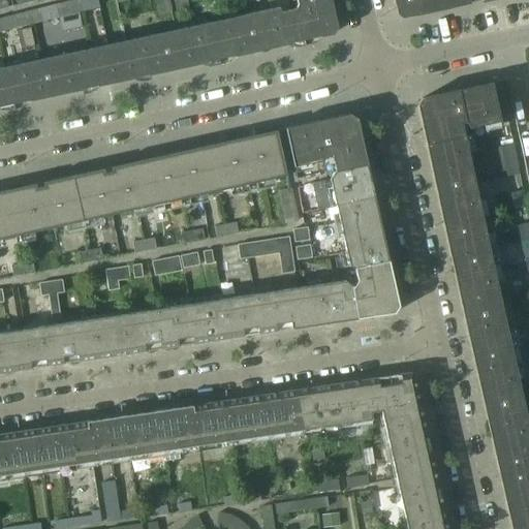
[(79,0),(74,0),(55,5),(58,18),(82,11),(79,0)]
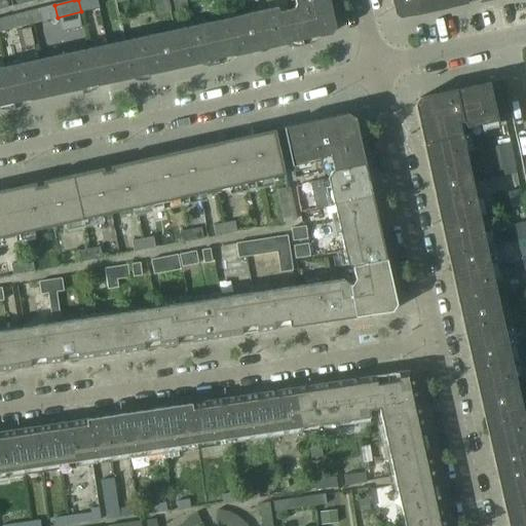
[(95,0),(78,0),(81,11),(97,7),(95,0)]
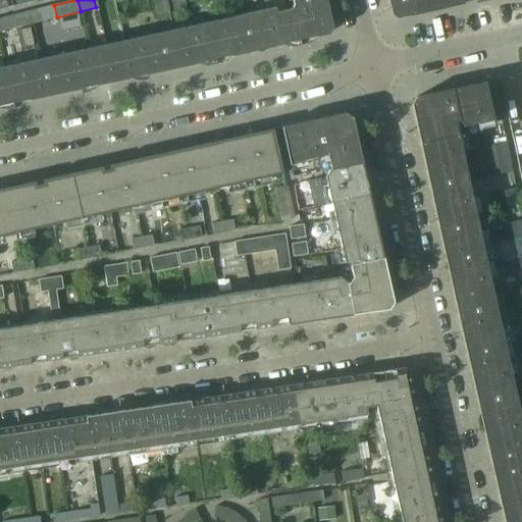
[(165,0),(152,0),(156,13),(168,10),(165,0)]
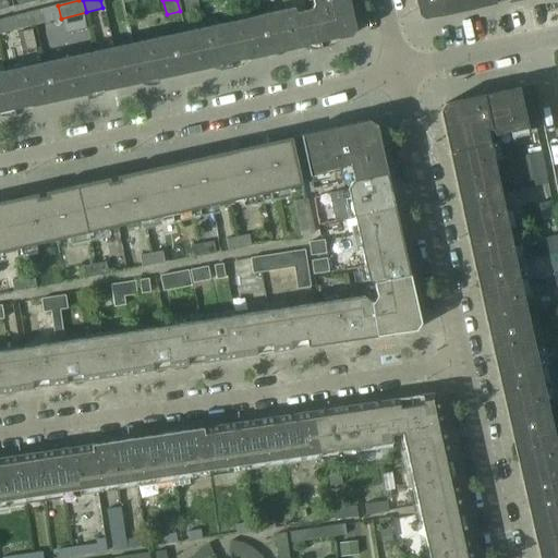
[(195,0),(182,0),(185,14),(198,11),(195,0)]
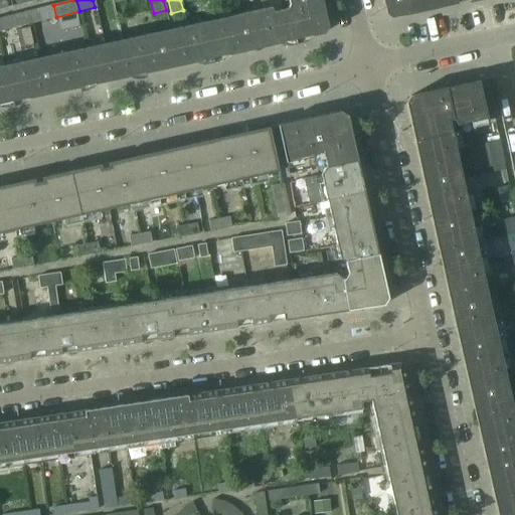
[(327,27),(320,0),(286,0),(287,3),(286,8),(323,33),(327,27)]
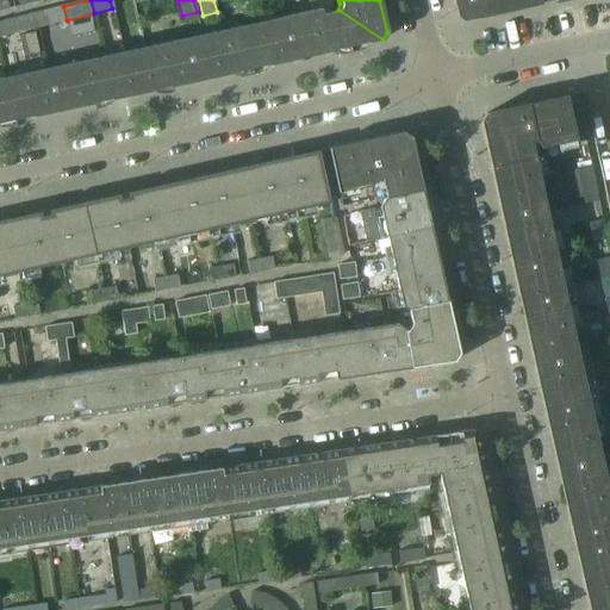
[(510,11),(506,0),(453,0),(454,5),(455,5),(458,17),(464,20),(479,17),(479,18),(510,11)]
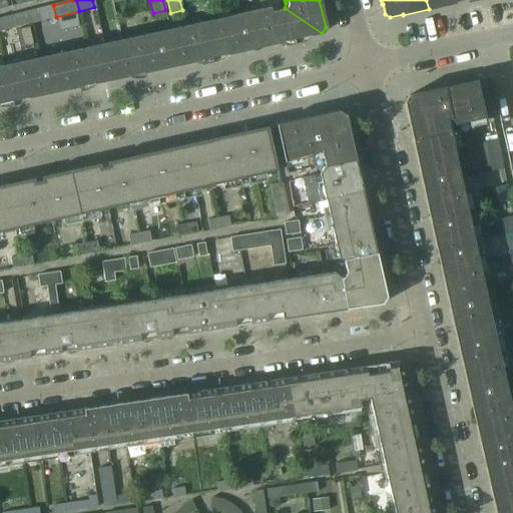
[(455,3),(454,0),(426,0),(429,9),(455,3)]
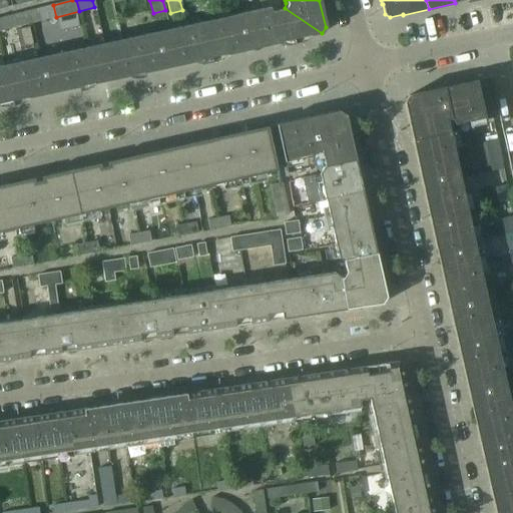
[(53,5),(37,9),(40,21),(56,17),(53,5)]
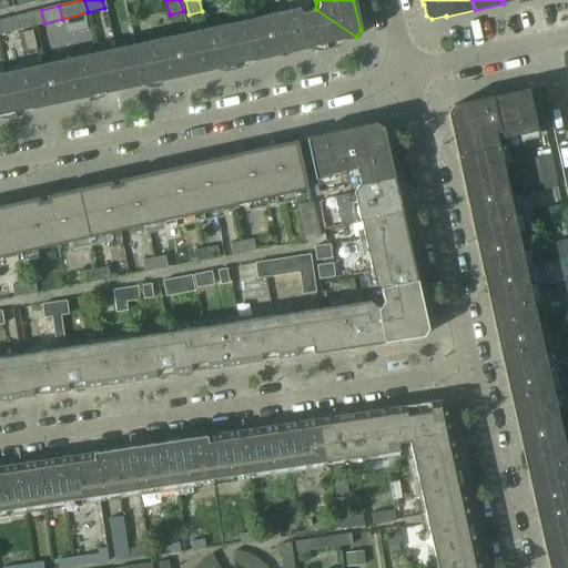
[(224,67),(356,37),(315,9),(298,13),(298,9),(215,28),(224,67)]
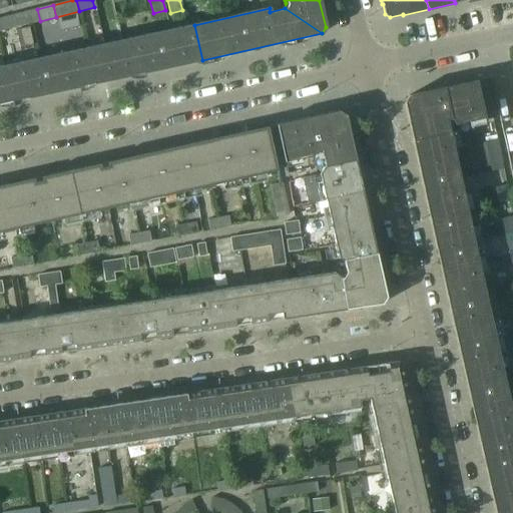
[(37,9),(13,15),(16,27),(40,21),(37,9)]
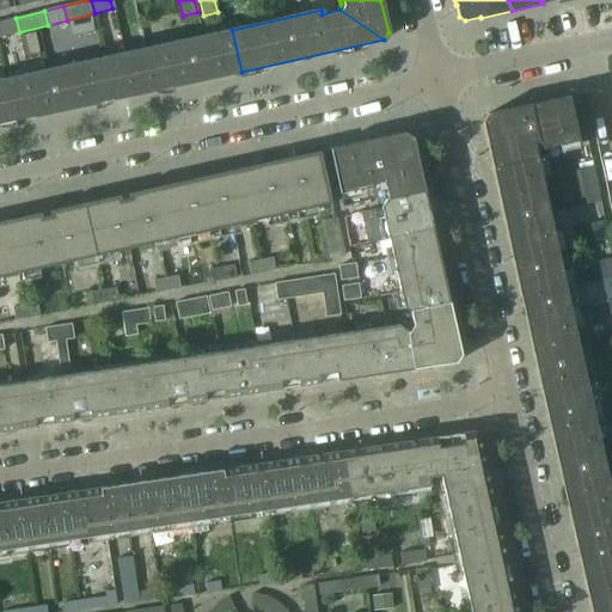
[(16,18),(0,22),(0,36),(0,37),(19,32),(16,18)]
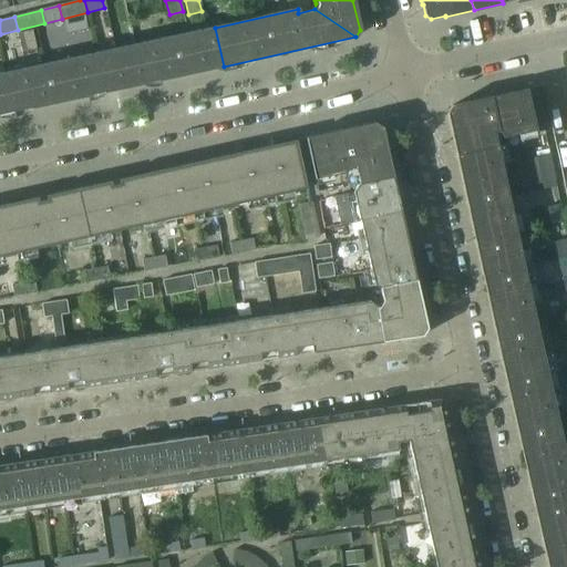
[(224,66),(215,28),(133,45),(142,84),(224,66)]
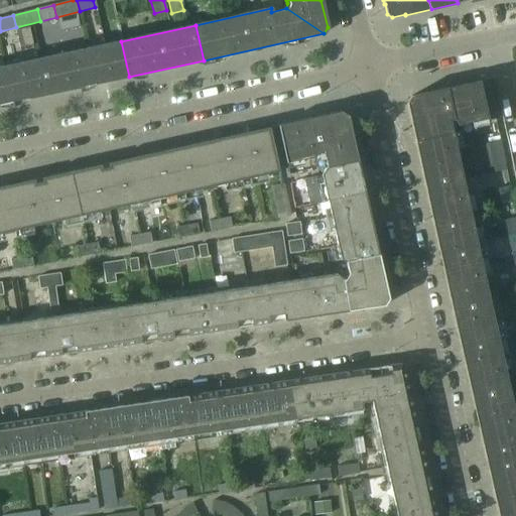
[(129,77),(121,41),(101,46),(109,81),(129,77)]
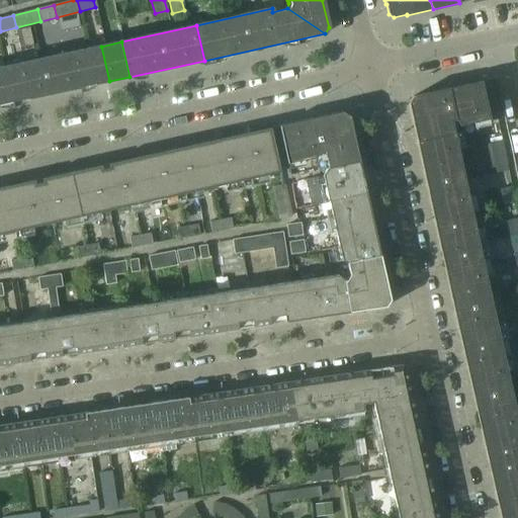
[(109,81),(101,47),(80,52),(87,86),(109,81)]
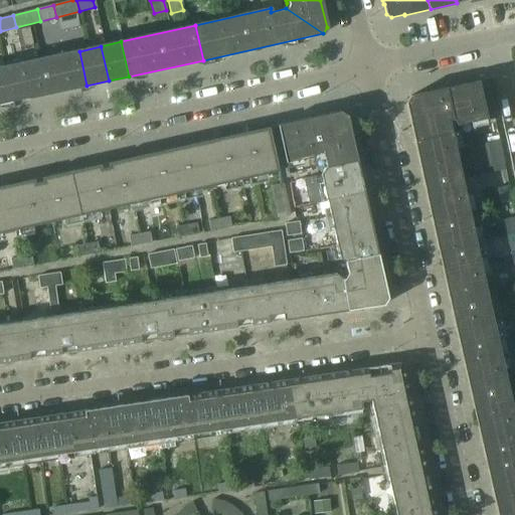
[(87,86),(79,51),(3,68),(10,103),(87,86)]
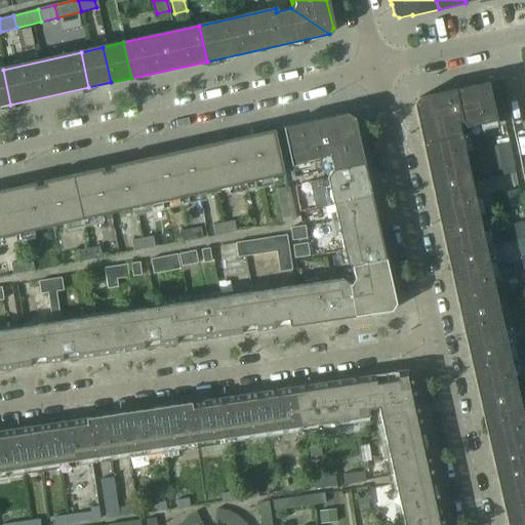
[(0,107),(10,105),(3,70),(0,70),(0,107)]
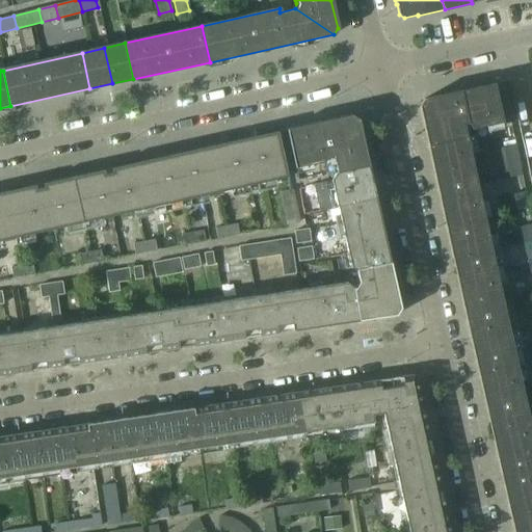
[(513,122),(504,81),(494,84),(502,124),(513,122)]
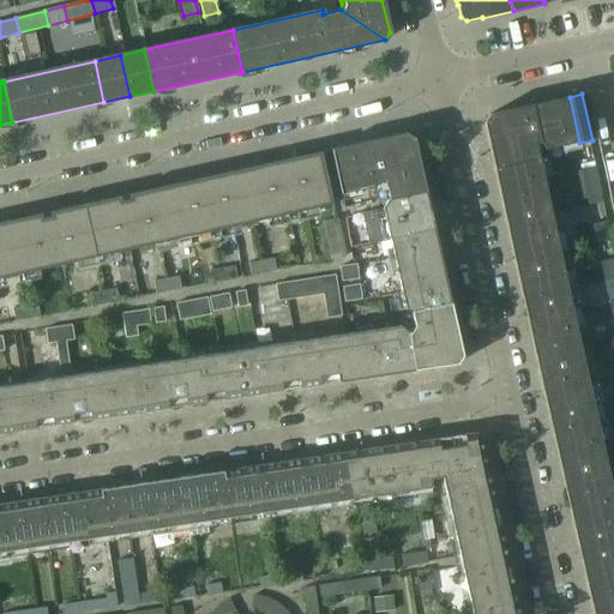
[(579,143),(570,97),(488,114),(483,122),(491,154),(535,144),(539,143),(543,150),(579,143)]
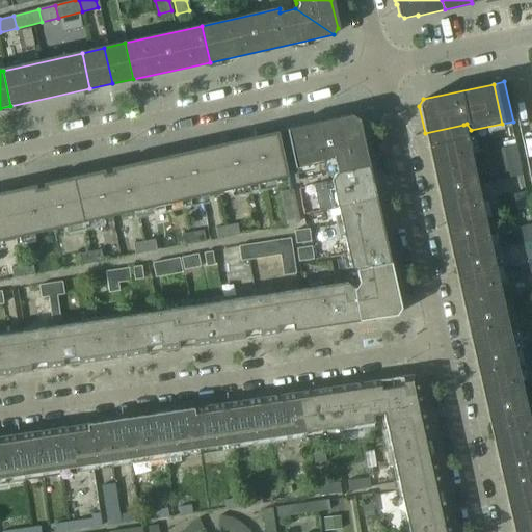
[(369,171),(357,120),(351,115),(286,130),(294,168),(324,162),(327,157),(333,156),(336,173),(330,181),(369,171)]
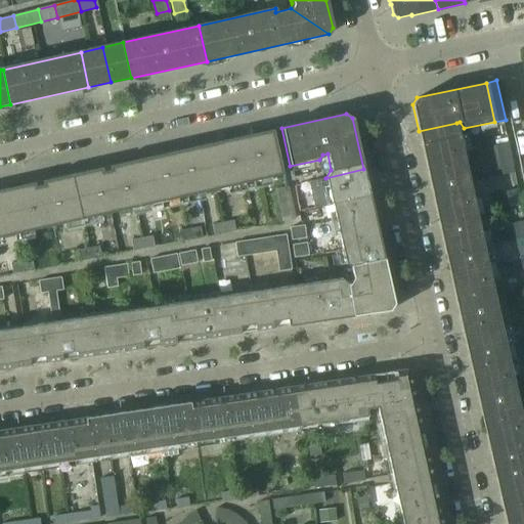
[(473,197),(460,137),(456,123),(419,131),(435,205),(473,197)]
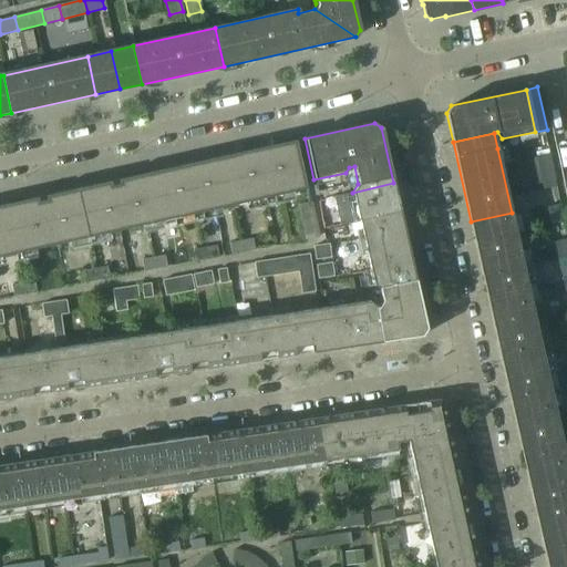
[(306,188),(295,142),(275,146),(272,146),(271,148),(270,148),(270,150),(270,151),(270,152),(270,153),(255,156),(254,150),(220,157),(232,205),(306,188)]
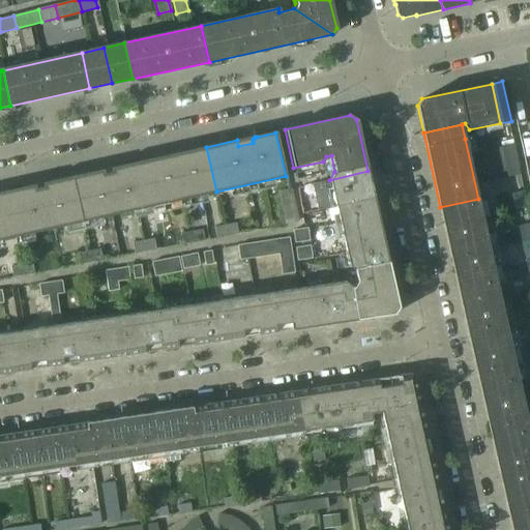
[(518,169),(513,144),(487,150),(492,175),(518,169)]
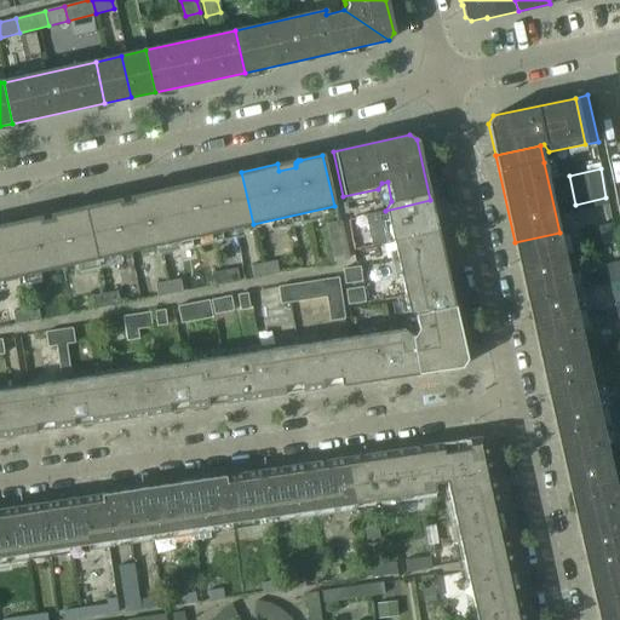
[(253,224),(241,172),(162,189),(162,190),(174,242),(253,224)]
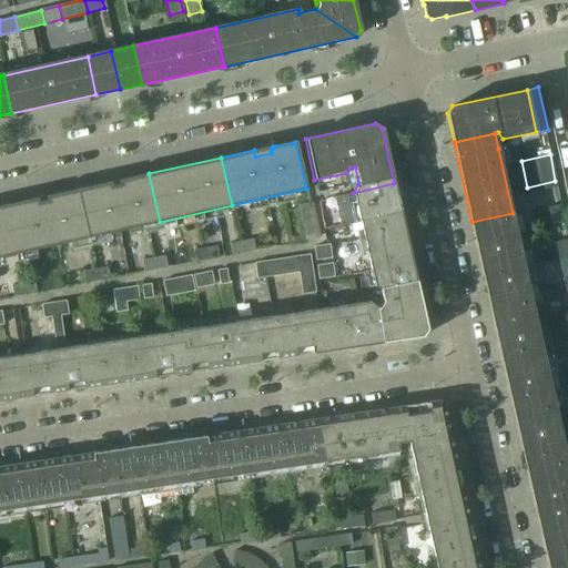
[(160,222),(149,174),(131,179),(130,179),(129,179),(128,180),(128,181),(127,181),(127,182),(127,183),(127,184),(127,185),(111,189),(110,182),(77,189),(88,237),(160,222)]
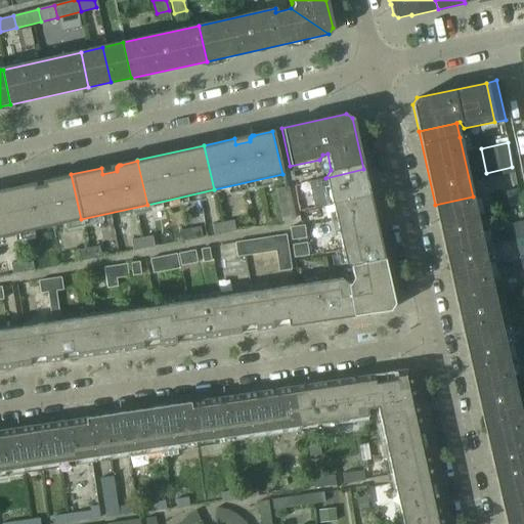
[(366,182),(363,169),(325,178),(329,191),(366,182)]
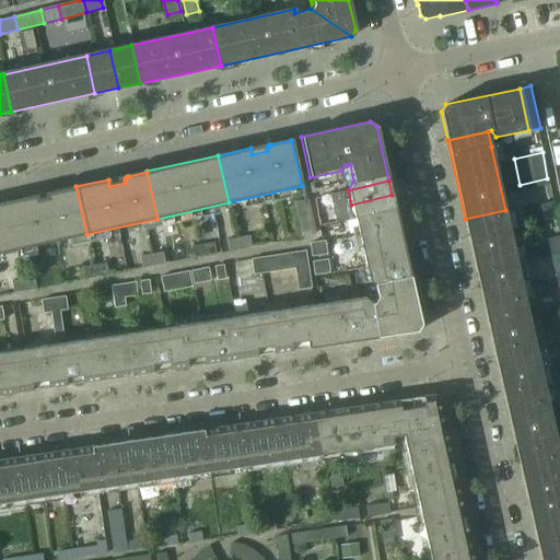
[(86,234),(76,186),(45,194),(46,200),(31,203),(31,202),(31,201),(28,200),(27,199),(25,199),(24,199),(7,202),(16,249),(86,234)]
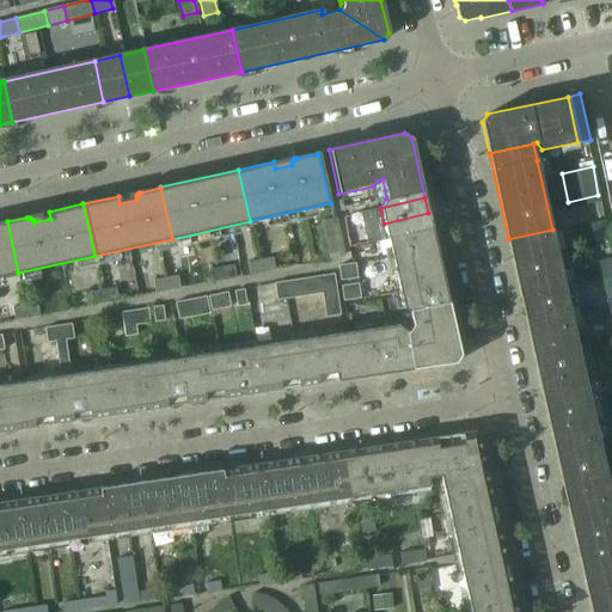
[(432,227),(428,213),(384,224),(387,238),(432,227)]
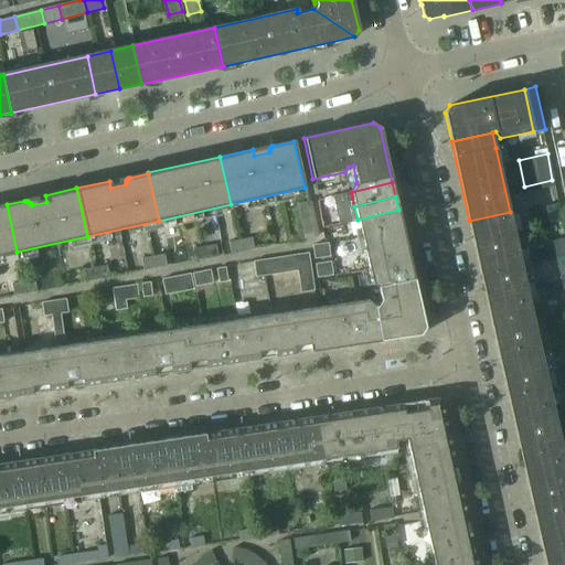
[(331,210),(329,199),(317,201),(319,212),(331,210)]
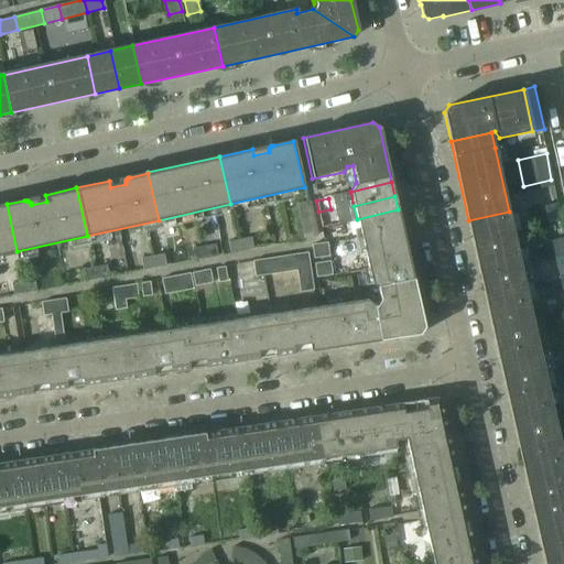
[(317,236),(310,201),(296,204),(304,239),(317,236)]
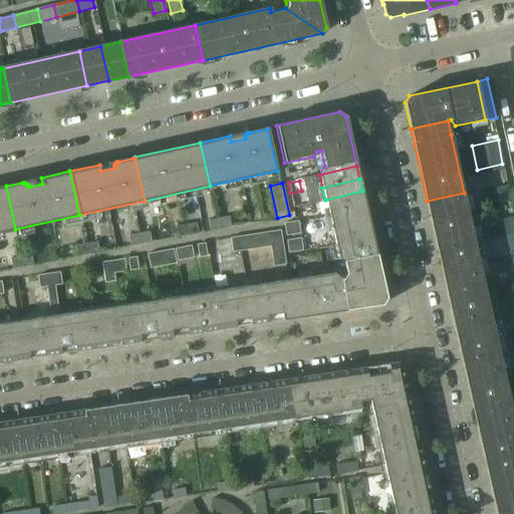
[(6,186),(0,186),(0,232),(15,229),(6,186)]
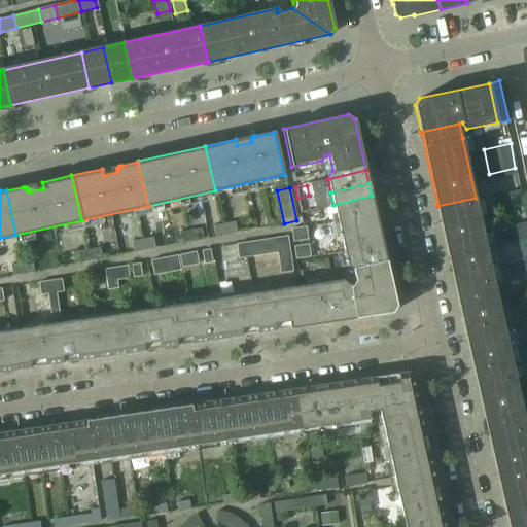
[(523,207),(520,190),(507,192),(511,209),(523,207)]
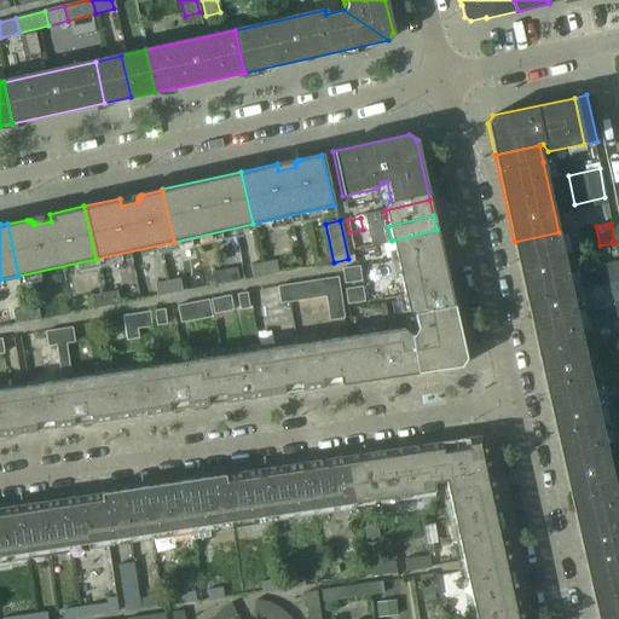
[(445,267),(437,231),(437,230),(392,241),(400,277),(445,267)]
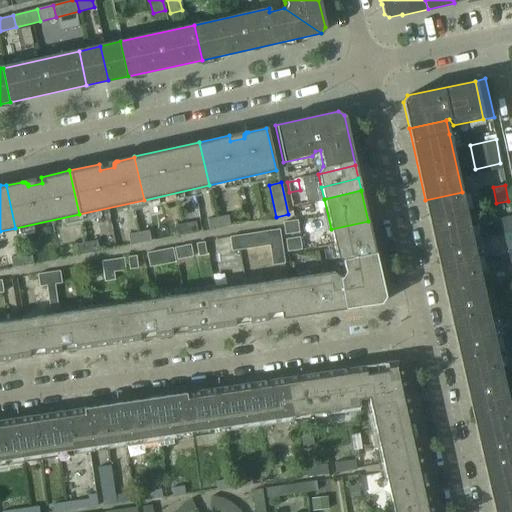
[(473,240),(466,209),(462,192),(425,200),(435,249),(473,240)]
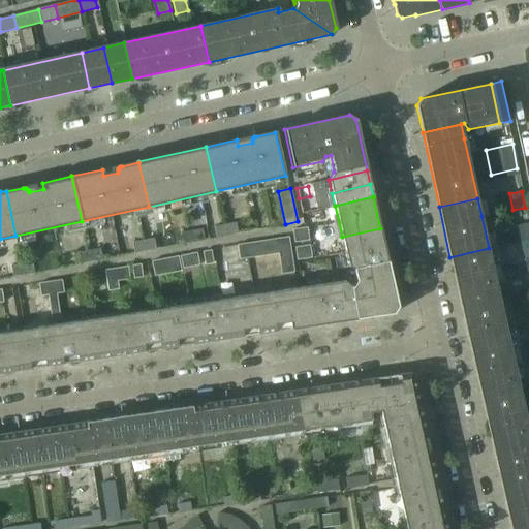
[(238,234),(236,223),(214,227),(216,238),(238,234)]
